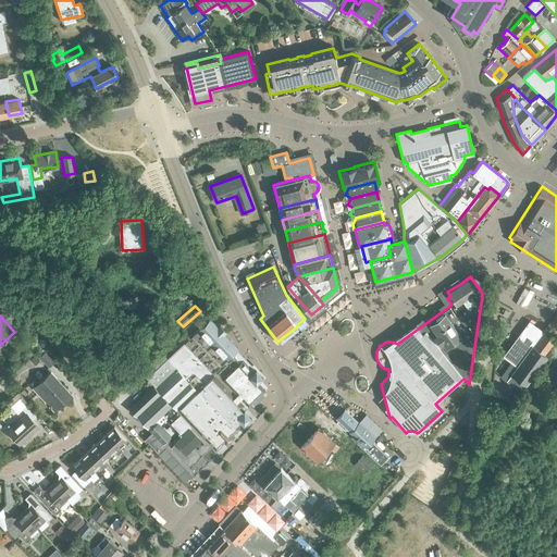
[(168,359),(147,378),(177,409),(180,411),(210,444),(213,447),(213,448),(224,438),(239,423),(237,422),(239,420),(244,424),(250,417),(244,410),(247,407),(248,406),(252,401),(256,405),(264,396),(261,393),(265,388),(259,381),(262,378),(250,366),(251,364),(237,351),(237,350),(238,349),(218,327),(209,318),(184,343),(168,359)]
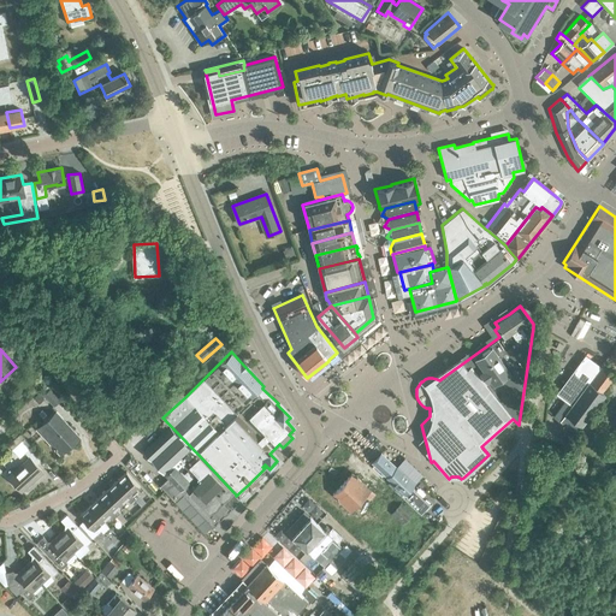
[(562,385),(556,394),(573,406),(561,421),(562,421),(578,433),(605,395),(603,392),(615,373),(604,363),(602,367),(593,361),(585,356),(573,372),(573,371),(562,385)]
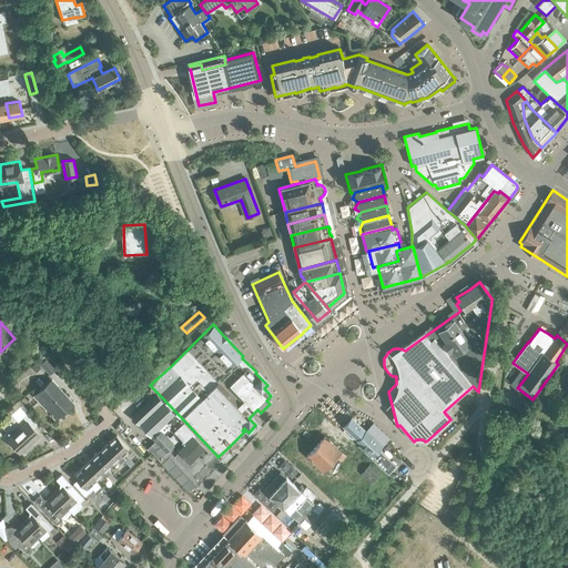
[(40,364),(49,374),(54,368),(43,356),(38,361),(41,364),(40,364)]
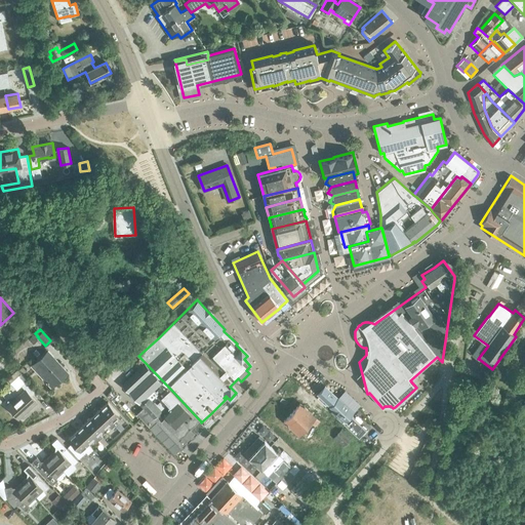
[(33,344),(38,339),(33,334),(28,339),(33,344)]
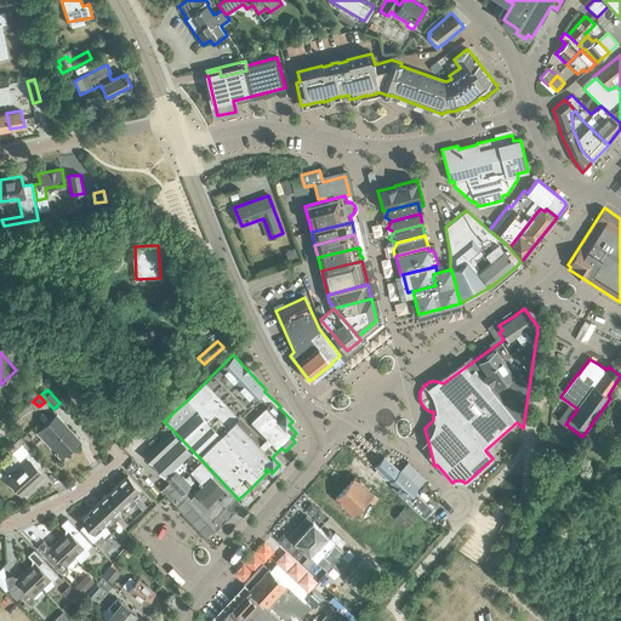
[(61,459),(80,440),(56,415),(43,427),(39,422),(34,426),(39,431),(36,433),(61,459)]
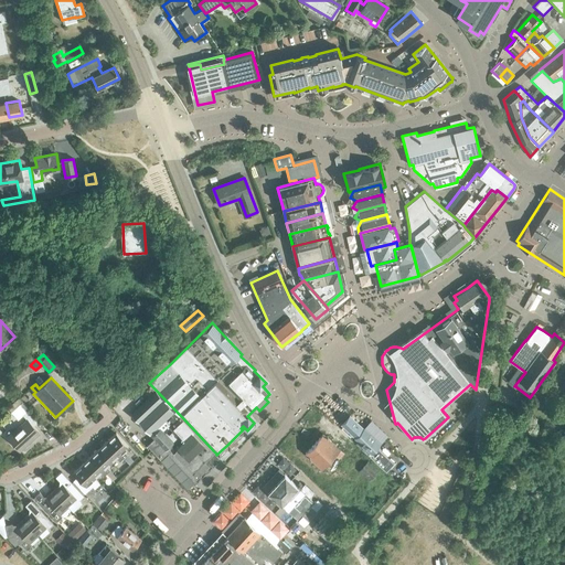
[(155,388),(129,413),(138,422),(150,434),(164,420),(174,411),(163,397),(155,388)]
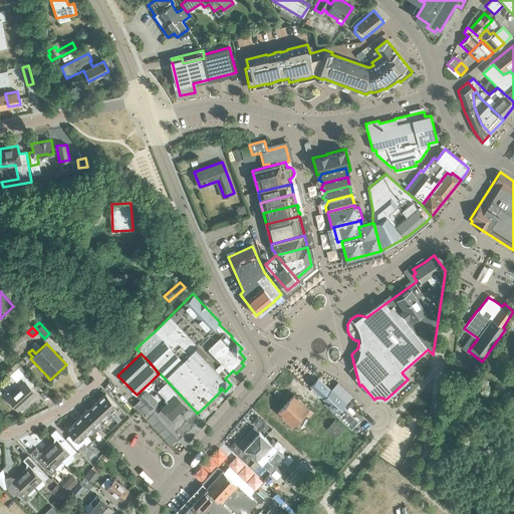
[(330,389),(309,368),(300,376),(322,398),(330,389)]
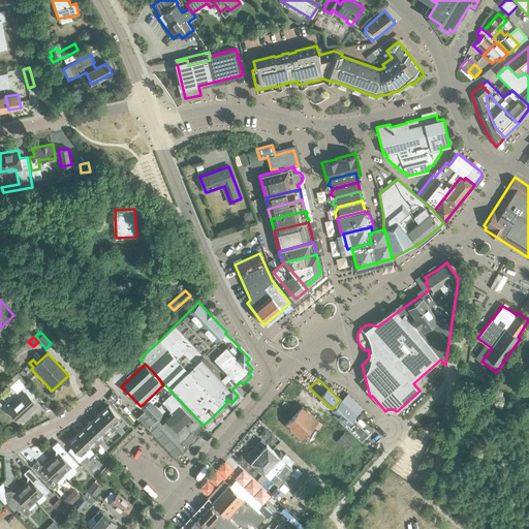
[(6,410),(18,423),(36,406),(31,400),(36,395),(27,383),(21,390),(25,394),(6,410)]
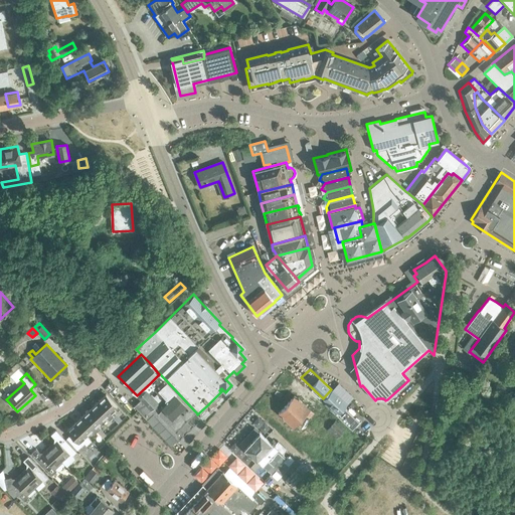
[(141,399),(134,405),(146,418),(156,410),(174,430),(181,425),(185,418),(190,417),(192,415),(194,410),(166,380),(166,381),(159,374),(150,383),(154,386),(148,392),(146,390),(139,396),(141,399)]
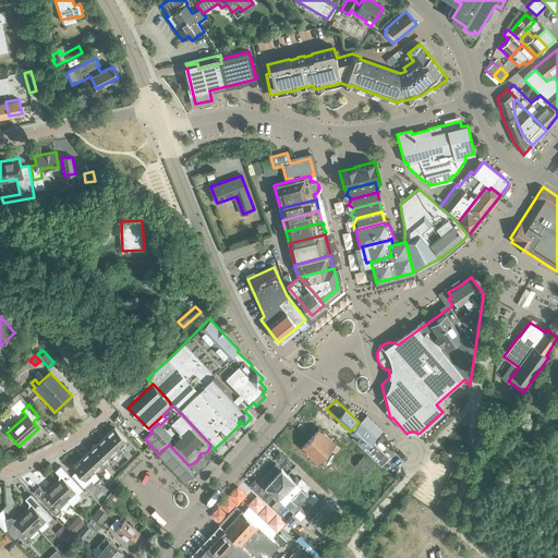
[(366,414),(360,421),(374,434),(376,437),(383,429),(366,414)]
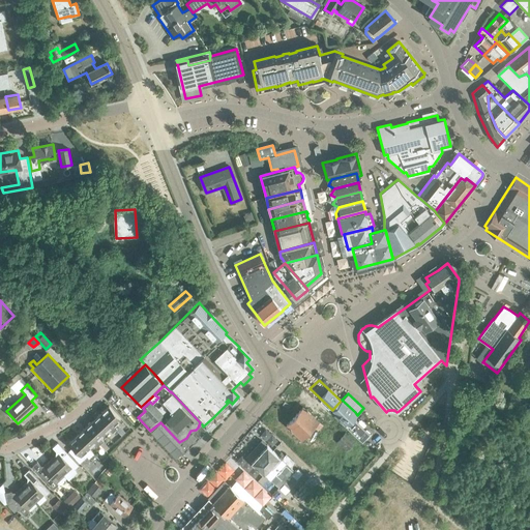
[(353,418),(357,415),(355,412),(342,400),(341,401),(332,410),(335,412),(333,414),(361,441),(369,434),(353,418)]
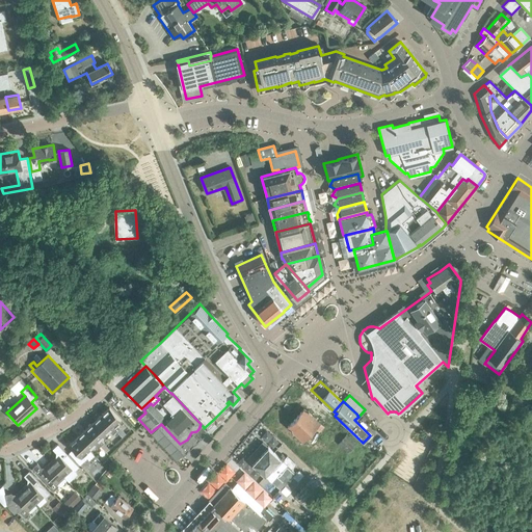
[(101,415),(115,431),(120,428),(116,424),(121,420),(109,407),(101,415)]
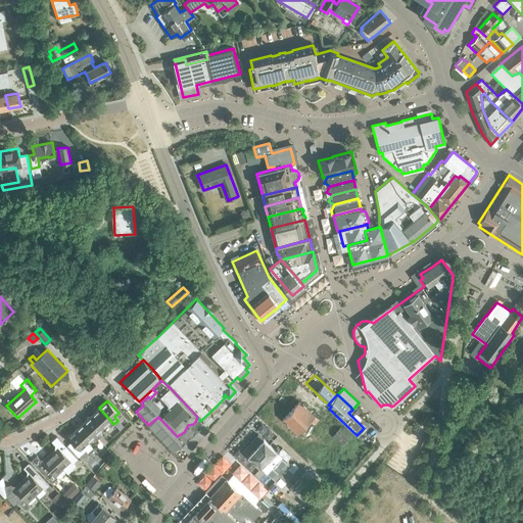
[(310,420),(314,424),(319,420),(299,401),(282,420),(297,433),(310,420)]
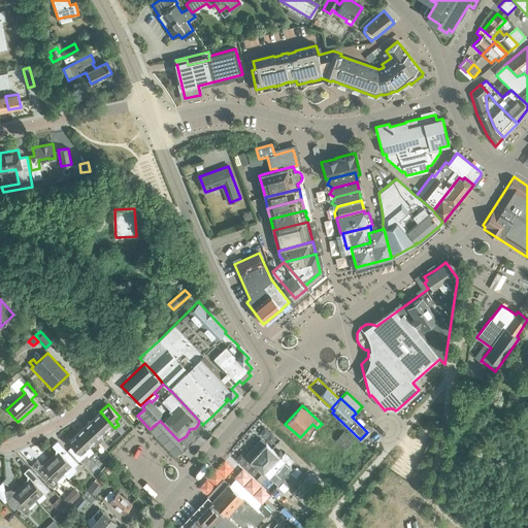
[(111,431),(114,428),(100,411),(92,420),(104,432),(108,428),(111,431)]
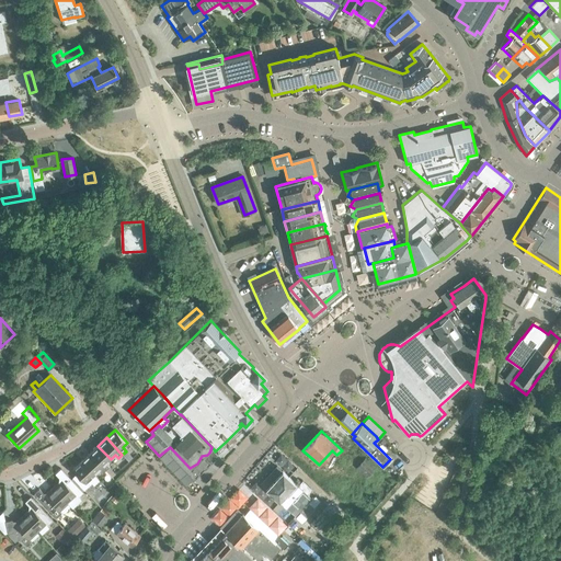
[(105,464),(111,459),(98,446),(90,454),(105,470),(109,467),(105,464)]
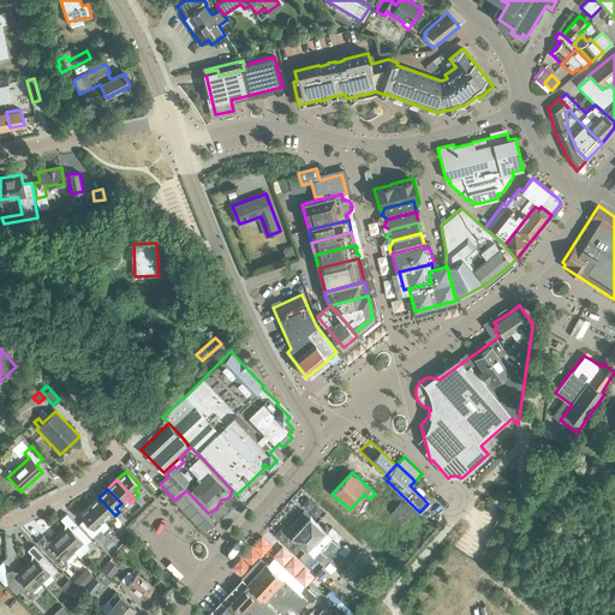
[(112,519),(115,515),(99,497),(89,506),(102,520),(108,515),(112,519)]
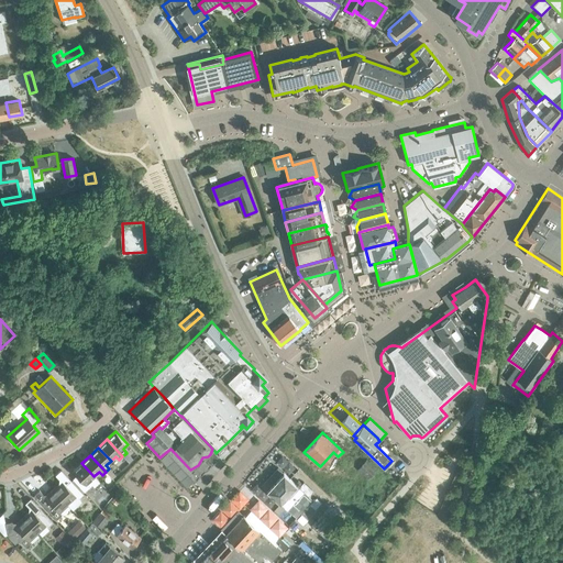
[(357,470),(367,479),(376,470),(366,460),(357,470)]
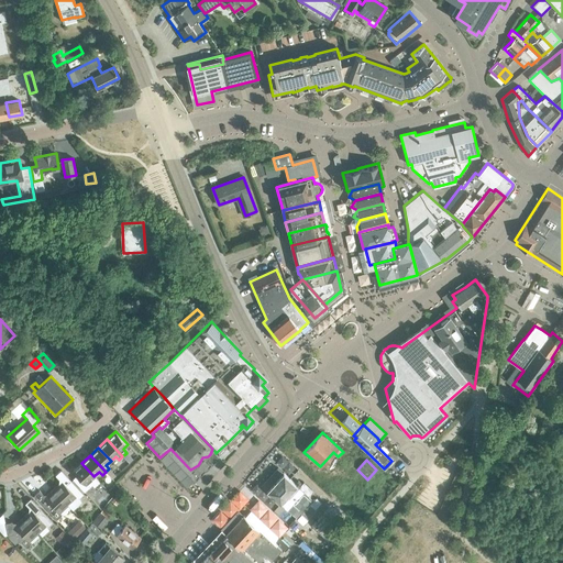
[(99,482),(94,476),(81,463),(73,471),(77,475),(73,479),(85,492),(87,495),(89,492),(87,489),(92,485),(95,486),(99,482)]
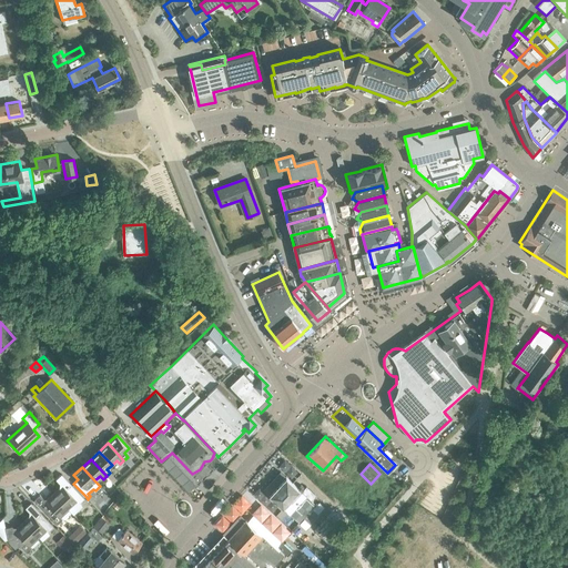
[(280,472),(264,489),(270,495),(290,514),(298,523),(305,516),(310,520),(313,517),(316,513),(317,514),(324,507),(318,503),(316,505),(312,500),(316,496),(306,487),(302,492),(286,477),(280,472)]
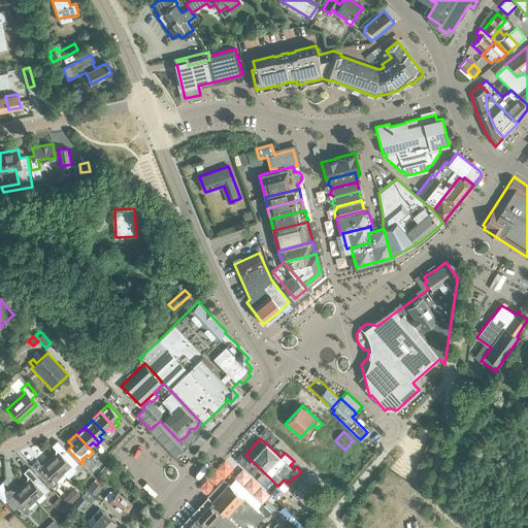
[(50,458),(64,473),(71,466),(72,468),(78,463),(57,440),(52,446),(57,452),(50,458)]
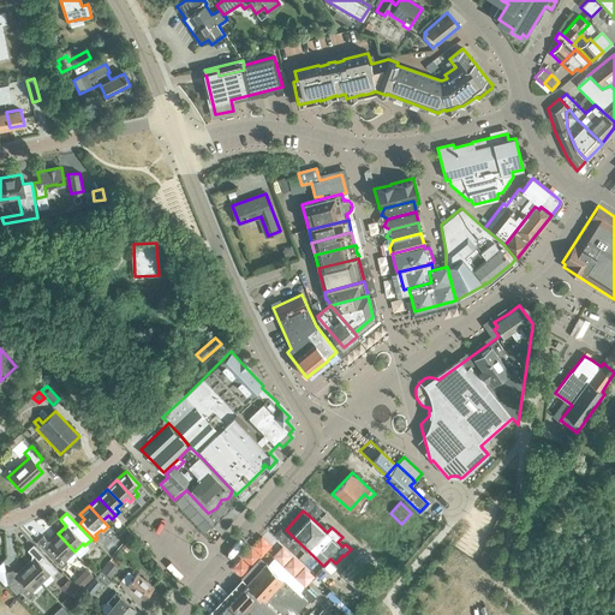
[(65,560),(75,551),(58,533),(49,542),(42,536),(36,541),(61,567),(67,561),(65,560)]
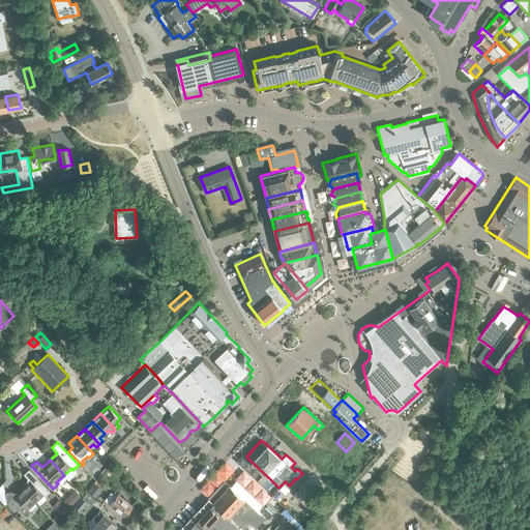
[(21,487),(35,502),(42,495),(45,497),(50,492),(28,469),(23,474),(29,479),(21,487)]
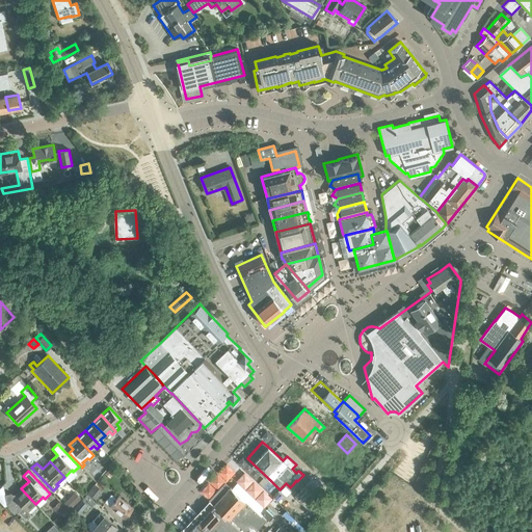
[(87,494),(96,500),(103,490),(99,487),(100,485),(97,482),(87,494)]
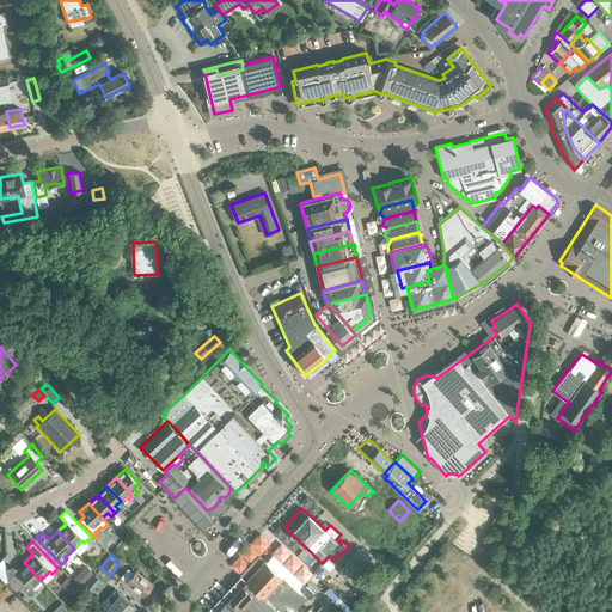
[(246,581),(279,611),(292,611),(306,598),(281,575),(281,576),(264,560),(246,581)]
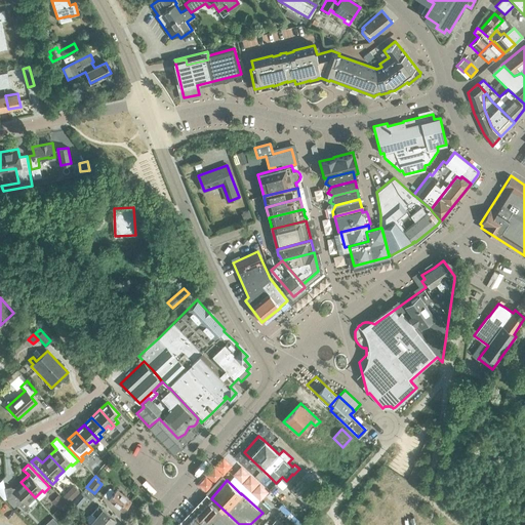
[(28,505),(35,497),(21,482),(13,489),(10,486),(4,487),(7,499),(13,507),(17,503),(24,511),(29,506),(28,505)]
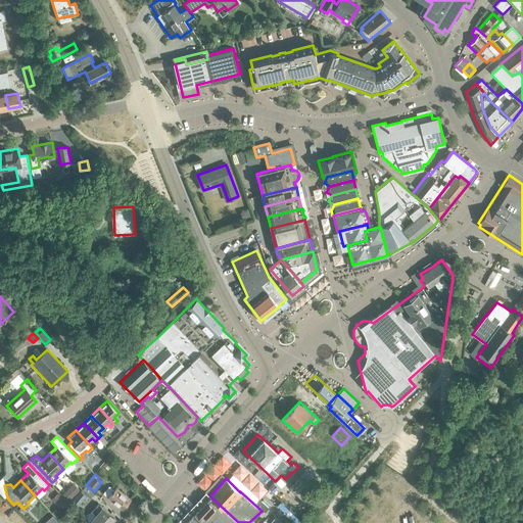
[(289,488),(305,505),(315,495),(298,480),(289,488)]
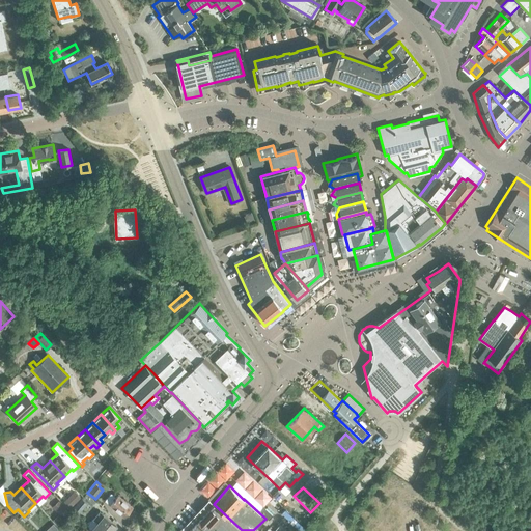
[(118,495),(116,498),(111,494),(105,501),(123,516),(133,506),(118,495)]
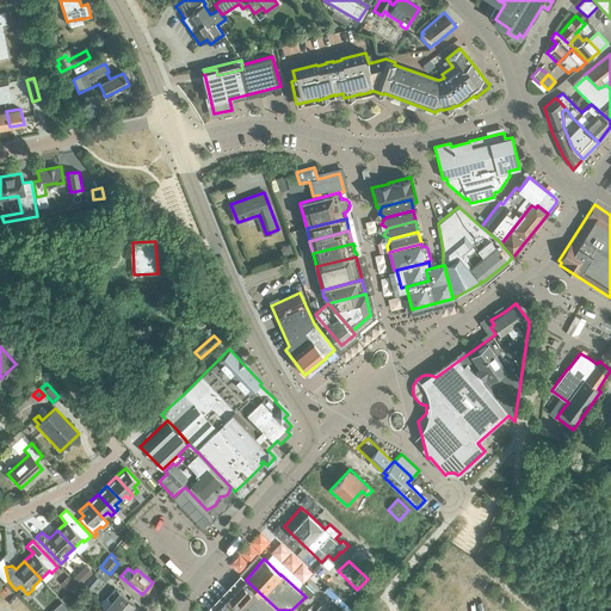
[(85,585),(91,591),(100,579),(94,574),(85,585)]
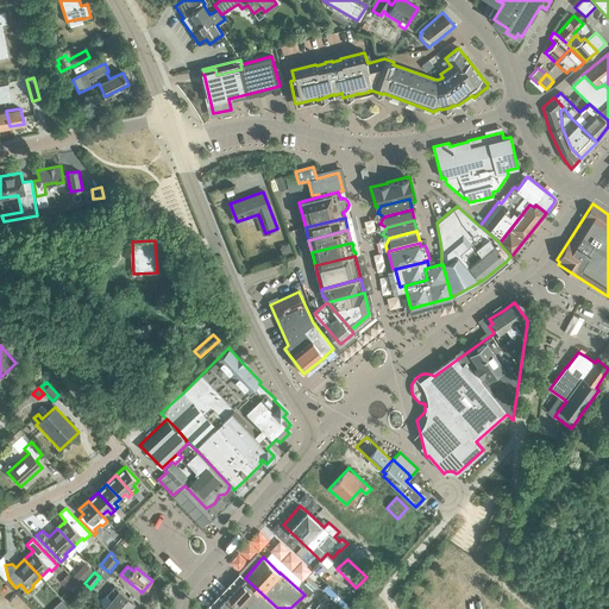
[(277,608),(245,578),(239,572),(225,588),(248,608),(277,608)]
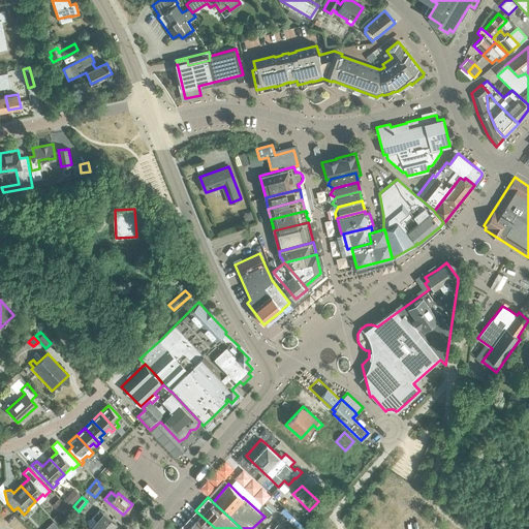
[(215,528),(195,510),(187,502),(173,520),(182,528),(215,528)]
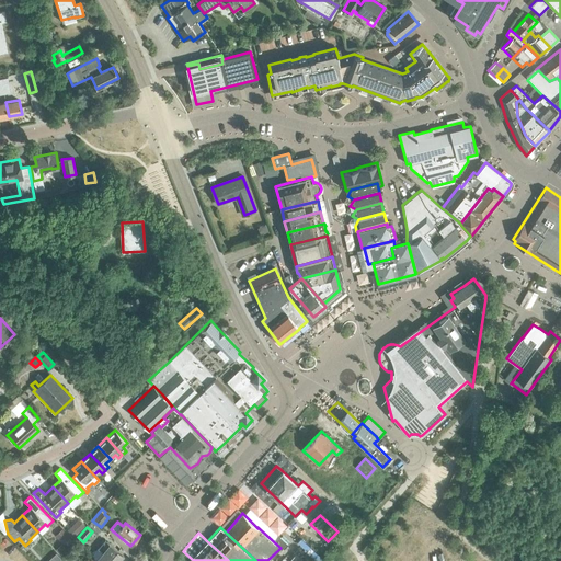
[(99,560),(117,560),(124,554),(110,544),(106,547),(104,546),(101,550),(102,552),(96,559),(99,560)]
